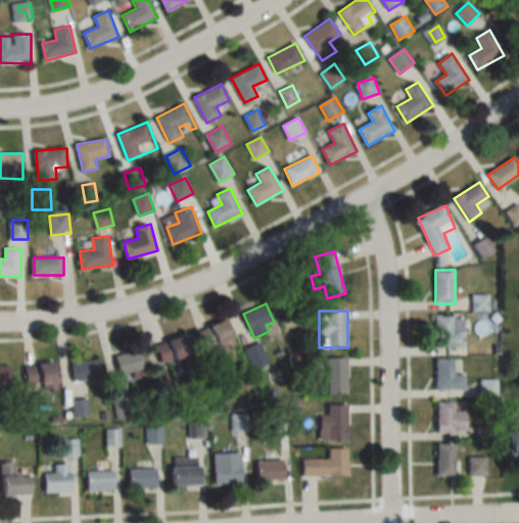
[(435,347),(465,347),(465,331),(455,331),(455,317),(435,317),(435,347)]
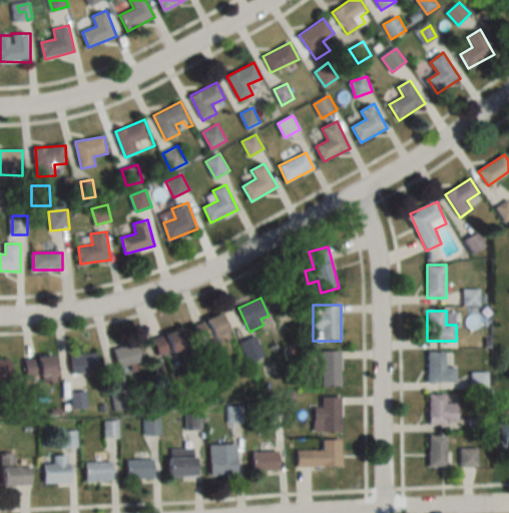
[(218,344),(230,338),(219,314),(194,326),(201,343),(215,337),(218,344)]
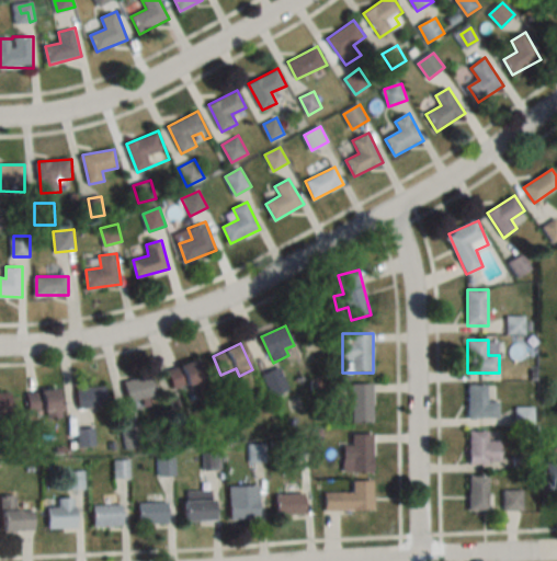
[(172,389),(203,381),(197,362),(167,369),(172,389)]
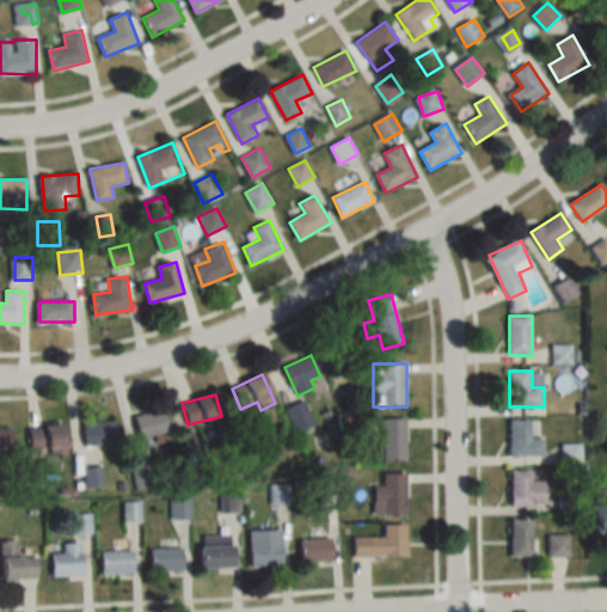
[(287,409),(298,434),(317,426),(306,401),(287,409)]
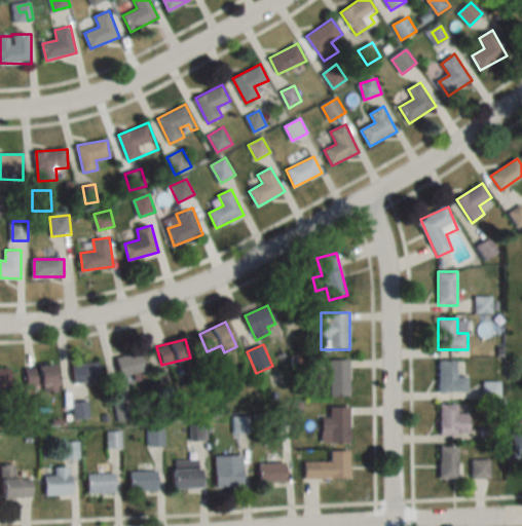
[(146,372),(143,352),(117,358),(120,377),(146,372)]
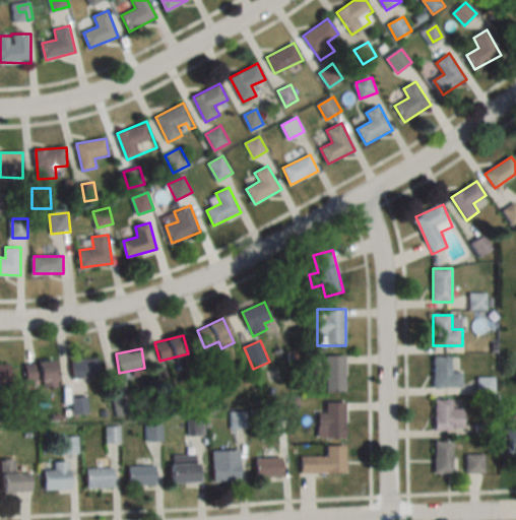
[(346,391),(346,356),(326,356),(327,391),(346,391)]
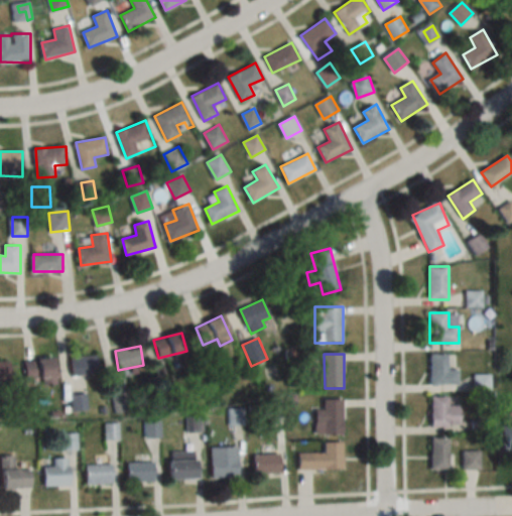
[(460,370),(449,370),(449,354),(431,354),(431,384),(460,384),(460,370)]
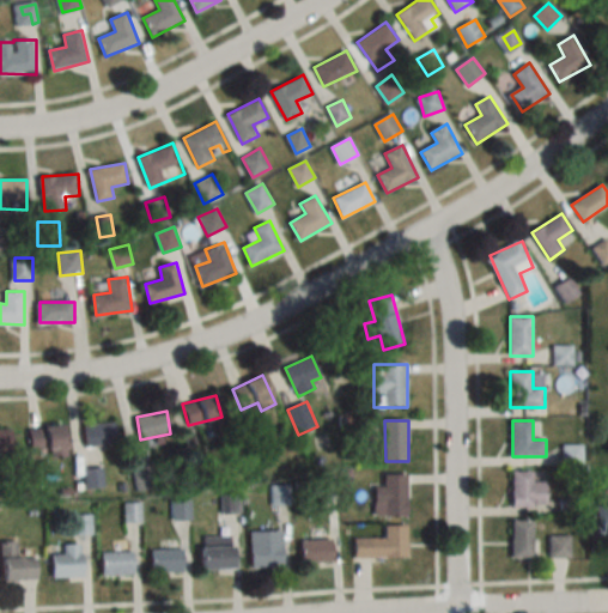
[(86,424),(86,447),(117,447),(117,424),(86,424)]
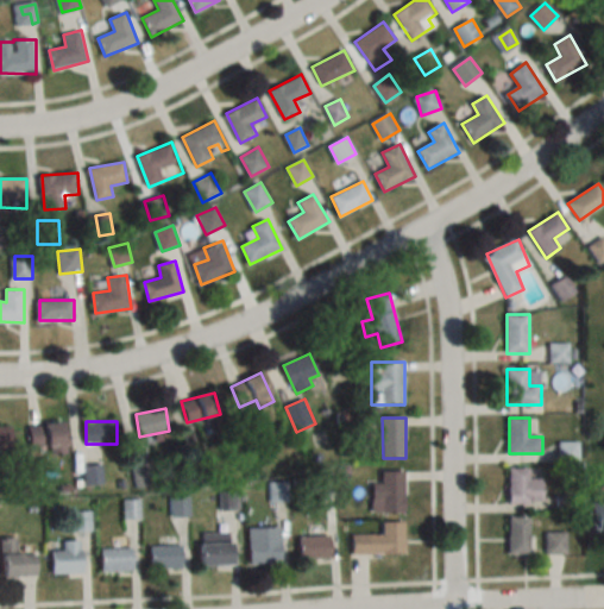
[(31,425),(31,453),(65,453),(65,425),(31,425)]
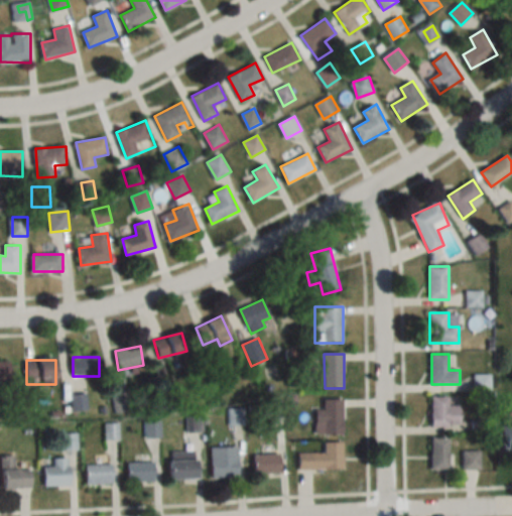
[(0,381),(11,381),(11,361),(0,361),(0,381)]
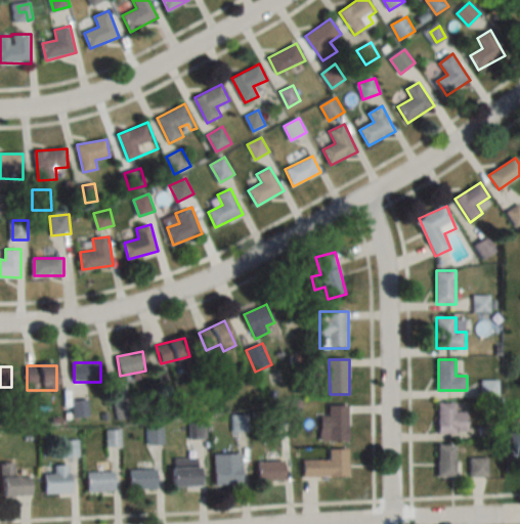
[(500,395),(500,382),(484,382),(484,395),(500,395)]
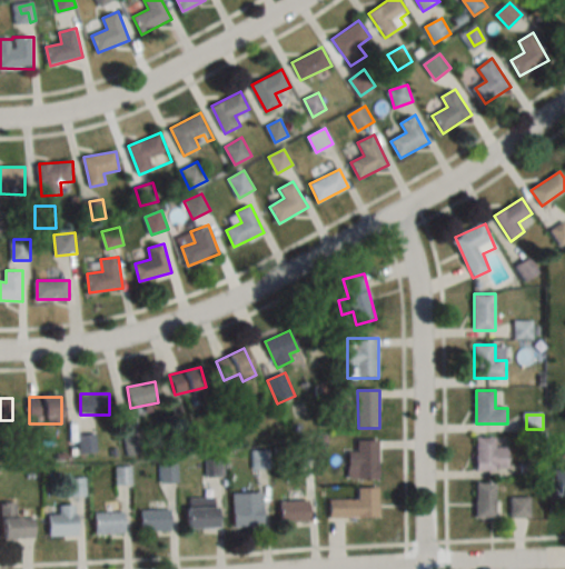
[(146,440),(141,441),(141,435),(128,436),(129,453),(146,452),(146,440)]
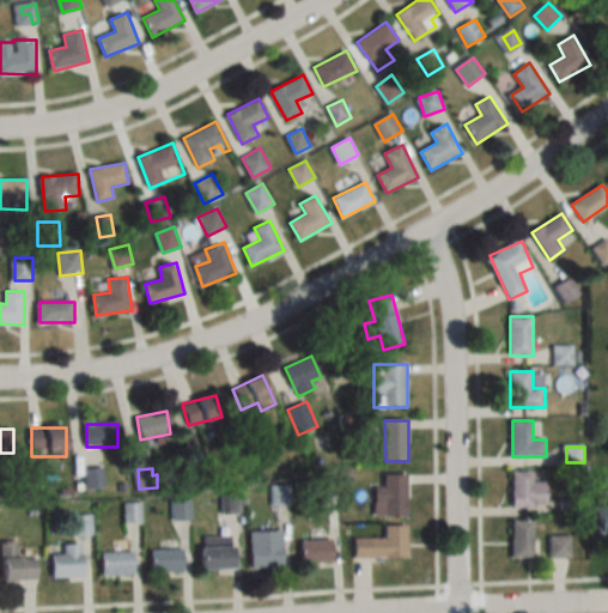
[(105,489),(105,469),(87,469),(89,489),(105,489)]
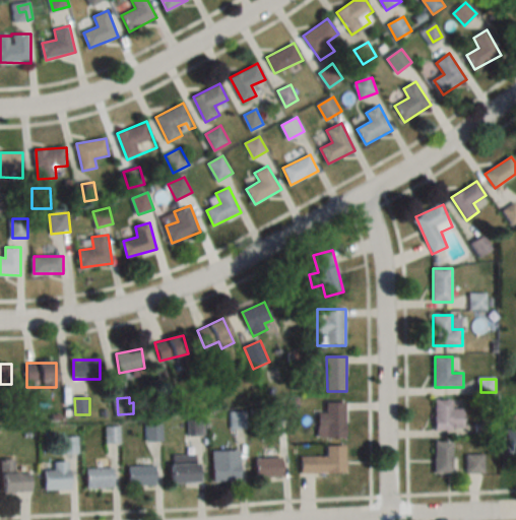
[(453,400),(435,400),(435,429),(465,429),(465,408),(453,408),(453,400)]
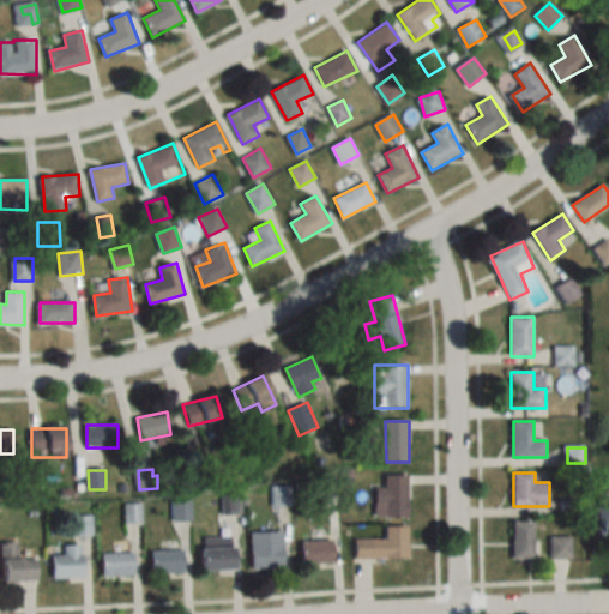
[(375,518),(409,518),(409,475),(385,475),(385,488),(375,488),(375,518)]
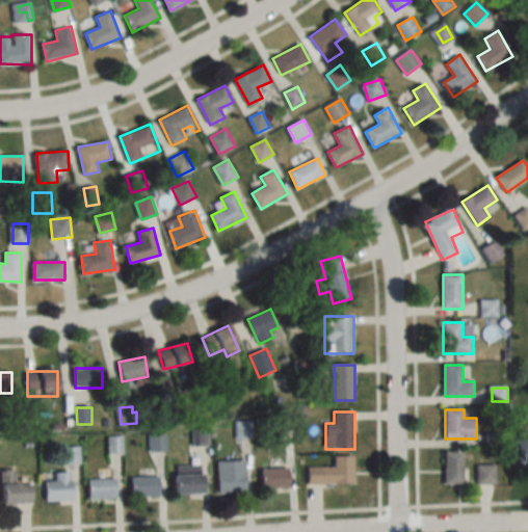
[(252,422),(237,422),(237,439),(252,439),(252,422)]
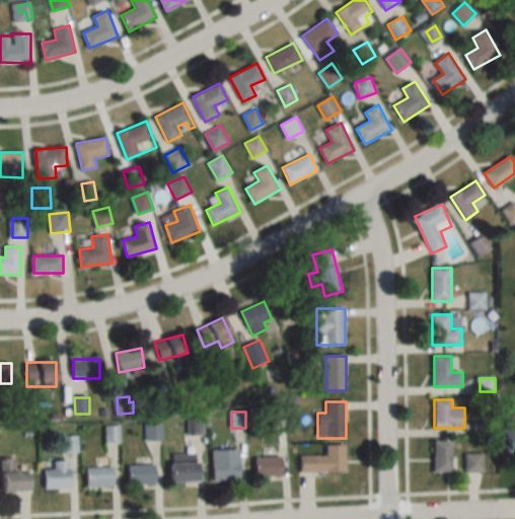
[(148,441),(164,440),(163,424),(147,425),(148,441)]
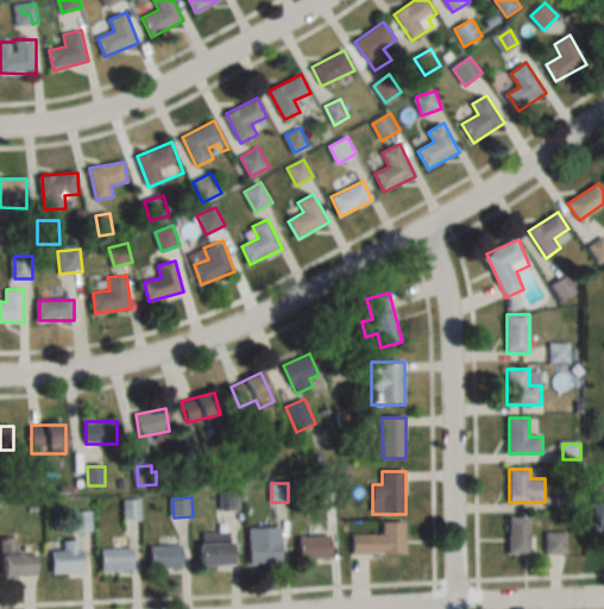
[(125,519),(142,519),(142,500),(125,500),(125,519)]
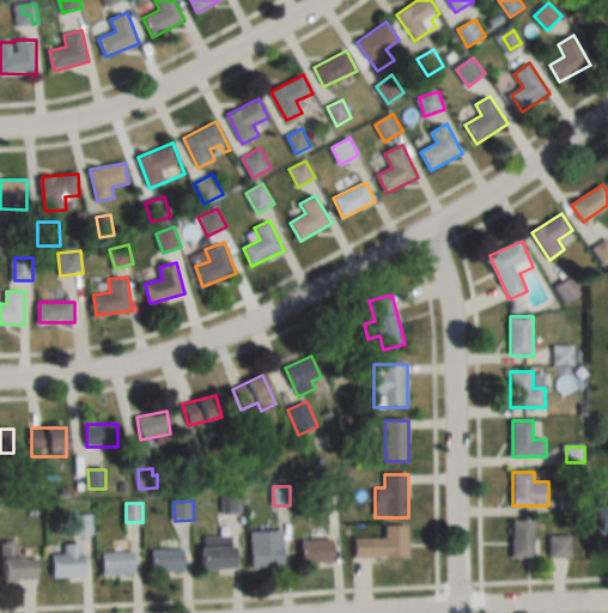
[(602,540),(607,539),(607,505),(596,508),(602,540)]
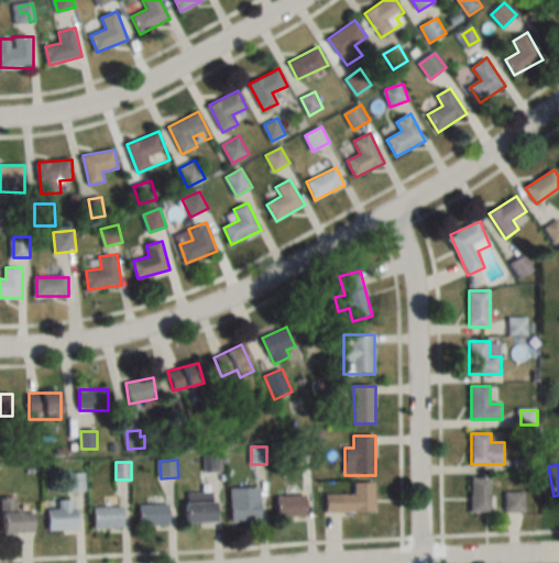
[(86,492),(86,474),(70,474),(70,492),(86,492)]
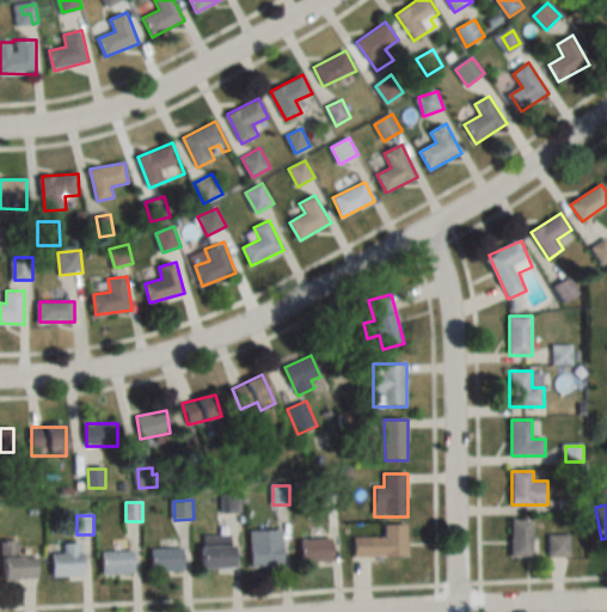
[(513,557),(534,557),(534,520),(513,520),(513,557)]
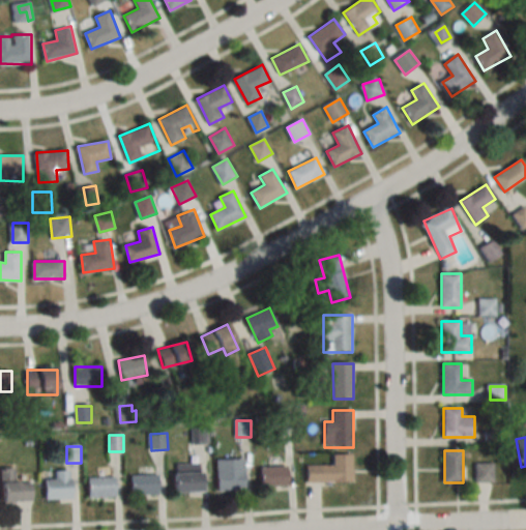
[(353,454),(333,454),(333,466),(308,466),(308,483),(353,483),(353,454)]
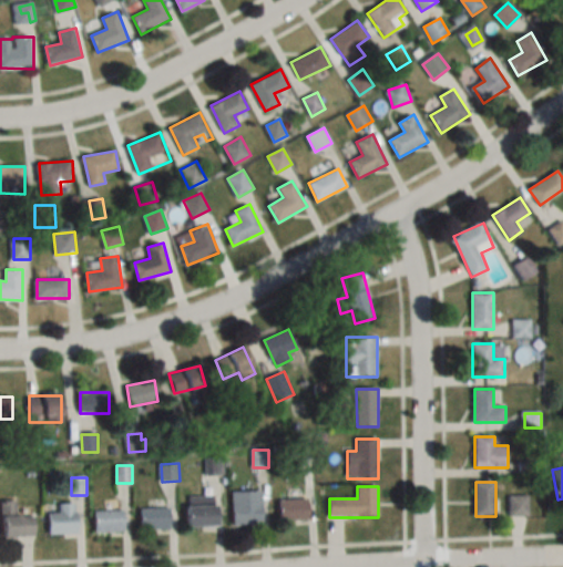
[(263,526),(263,492),(234,492),(234,526),(263,526)]
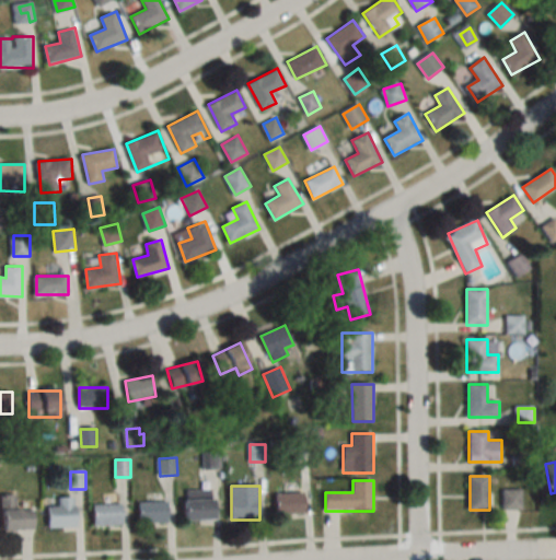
[(213,521),(213,490),(184,490),(184,521),(213,521)]
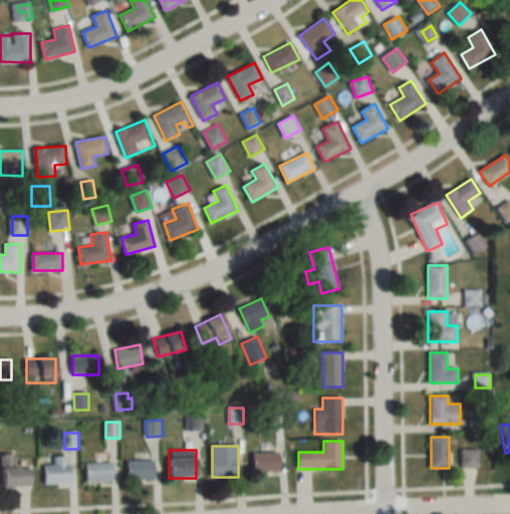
[(480,468),(480,450),(463,450),(463,468),(480,468)]
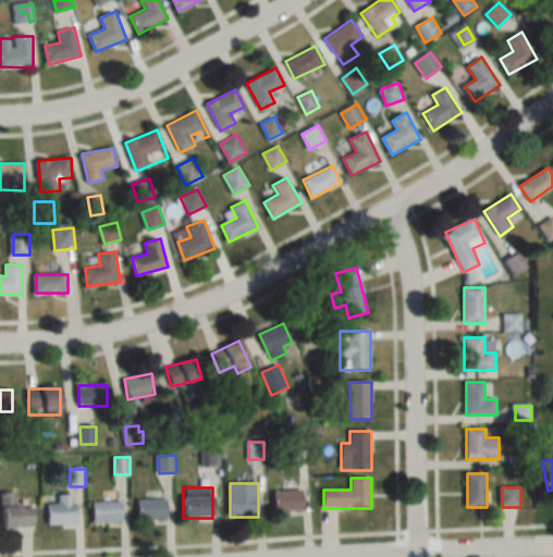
[(17,492),(2,492),(2,528),(34,528),(34,507),(17,507),(17,492)]
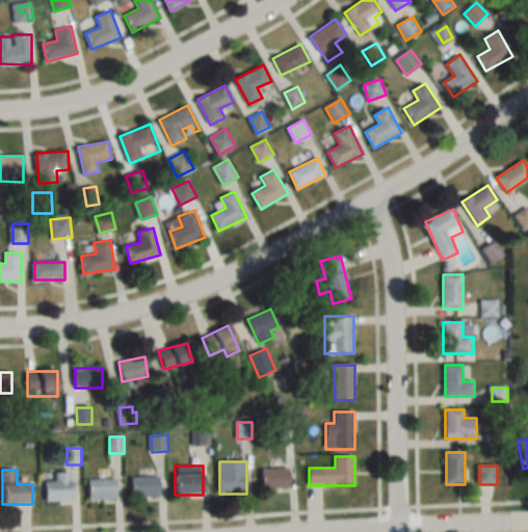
[(263,470),(263,489),(290,489),(290,470),(263,470)]
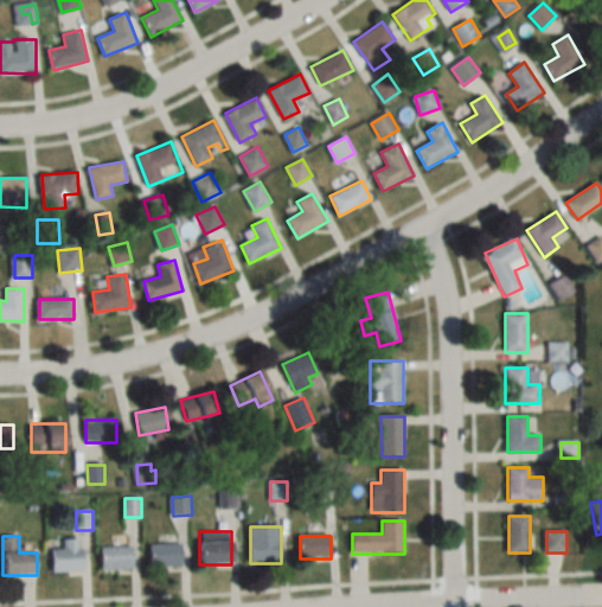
[(52,549),(52,572),(83,572),(83,540),(64,540),(64,549),(52,549)]
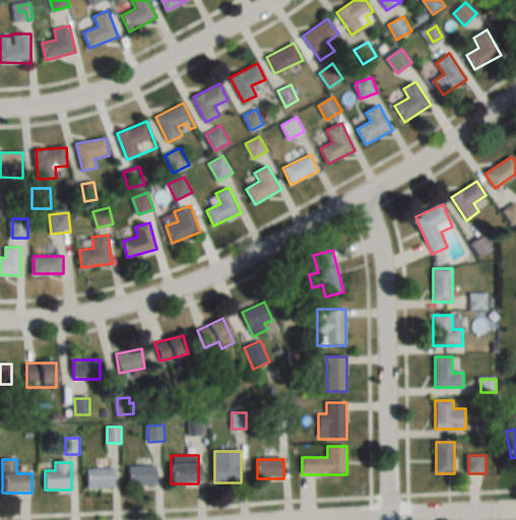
[(156,466),(129,466),(129,485),(156,485),(156,466)]
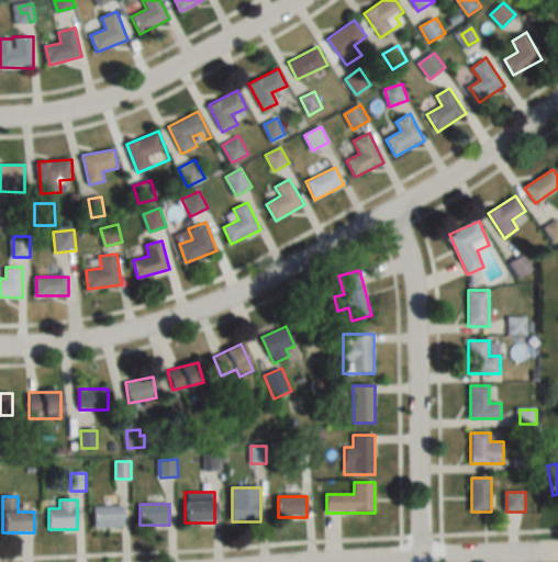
[(93,506),(93,527),(123,527),(123,506),(93,506)]
